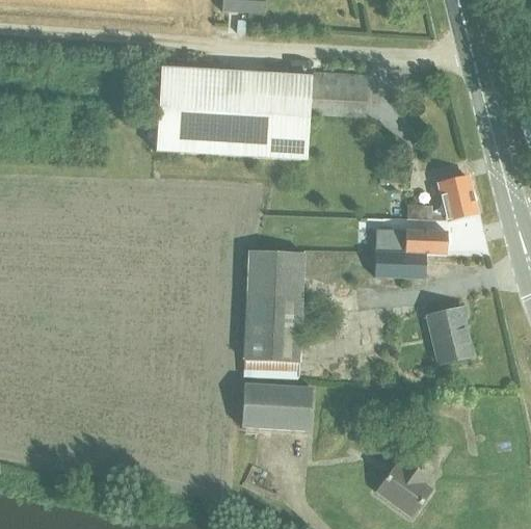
[(222,0),(222,9),(263,12),(264,0),(222,0)]
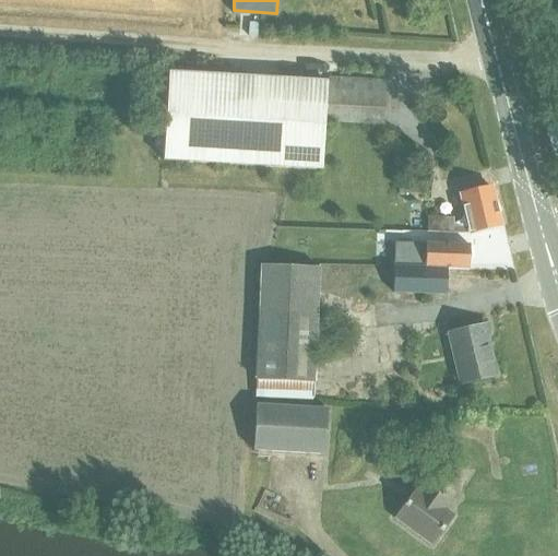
[(171,71),(166,158),(236,163),(241,75),(171,71)]
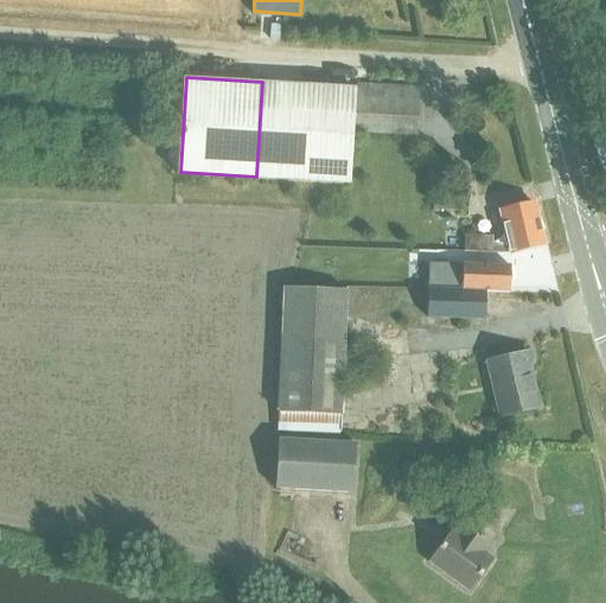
[(415,135),(419,83),(357,78),(353,130),(415,135)]
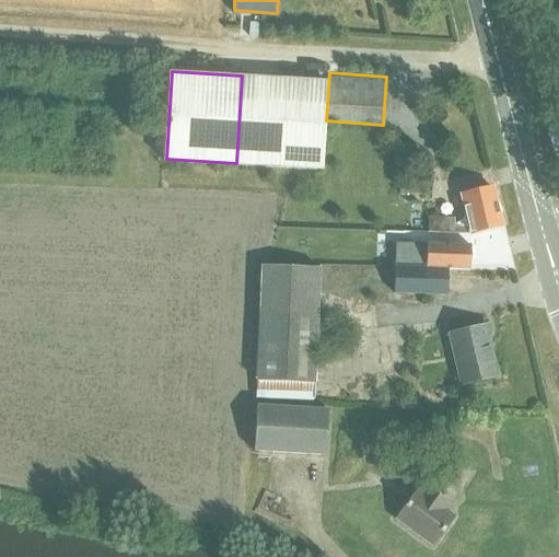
[(463,192),(470,221),(472,225),(455,224),(455,218),(429,217),(428,230),(472,232),(503,224),(493,184),(463,192)]
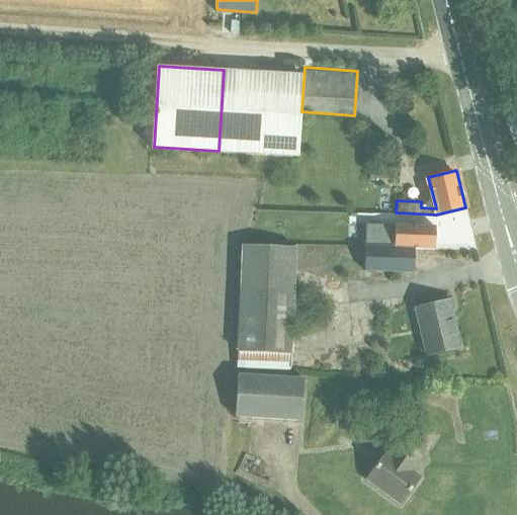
[(263,216),(259,235),(271,236),(274,218),(263,216)]
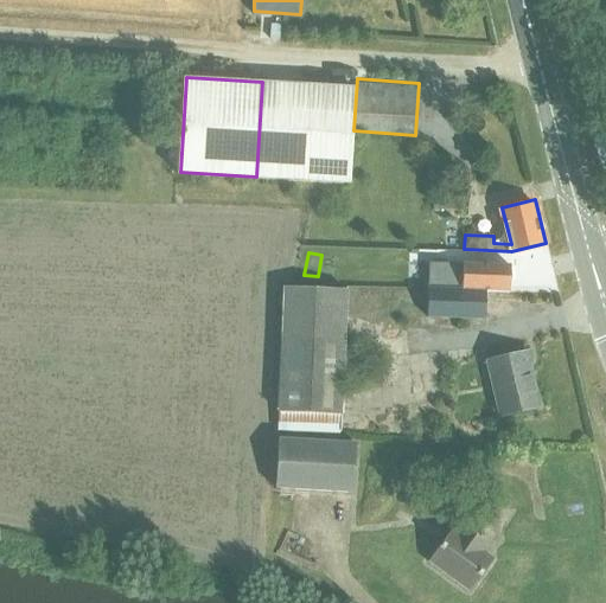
[(429,260),(428,287),(429,287),(486,289),(510,290),(510,263),(463,261),(429,260)]
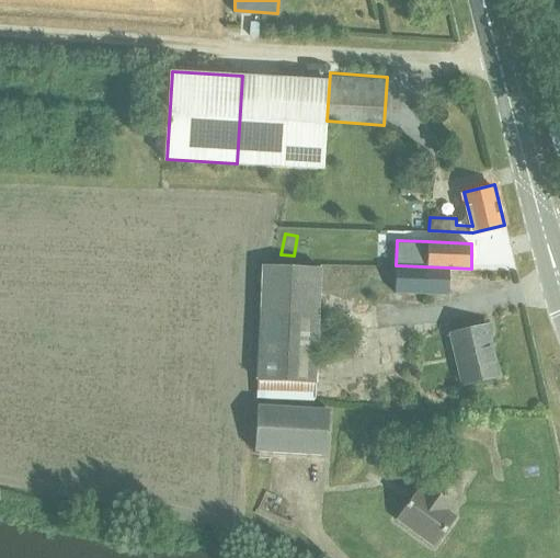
[(320,265),(263,262),(258,394),(315,396),(320,265)]
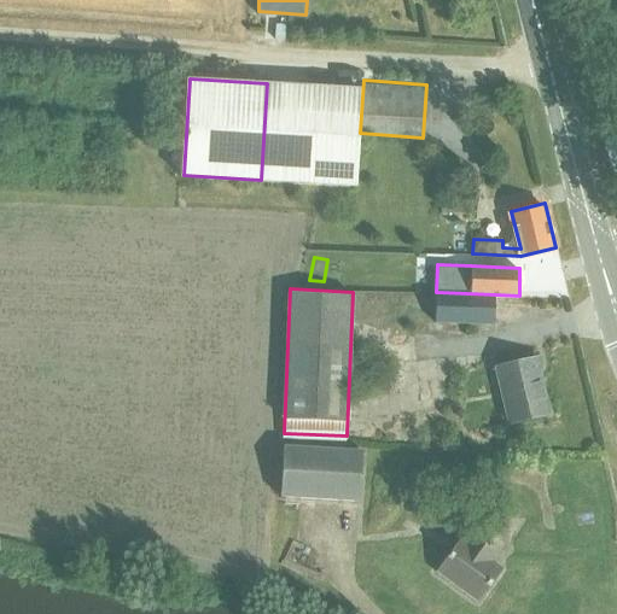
[(437,292),(436,320),(494,322),(495,294),(437,292)]
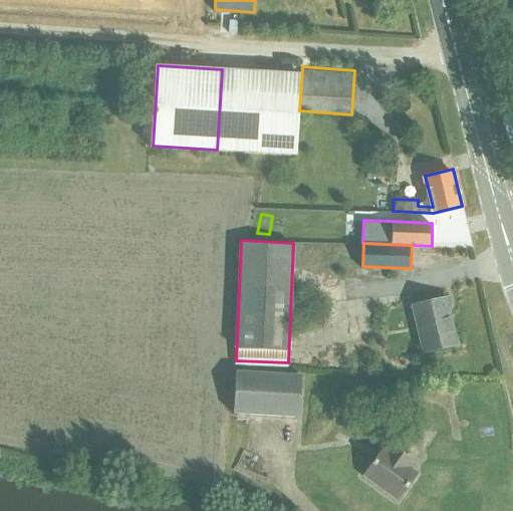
[(446,295),(414,302),(424,348),(456,341),(446,295)]
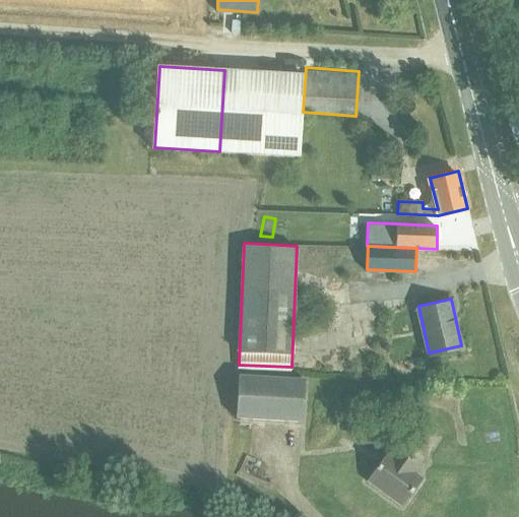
[(303,421),(305,378),(239,374),(237,415),(303,421)]
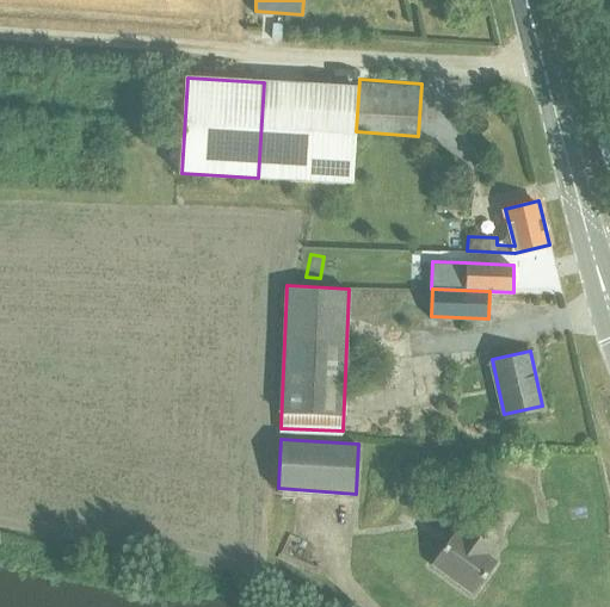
[(470,592),(497,558),(486,551),(490,546),(462,526),(457,533),(454,531),(431,562),(470,592)]
